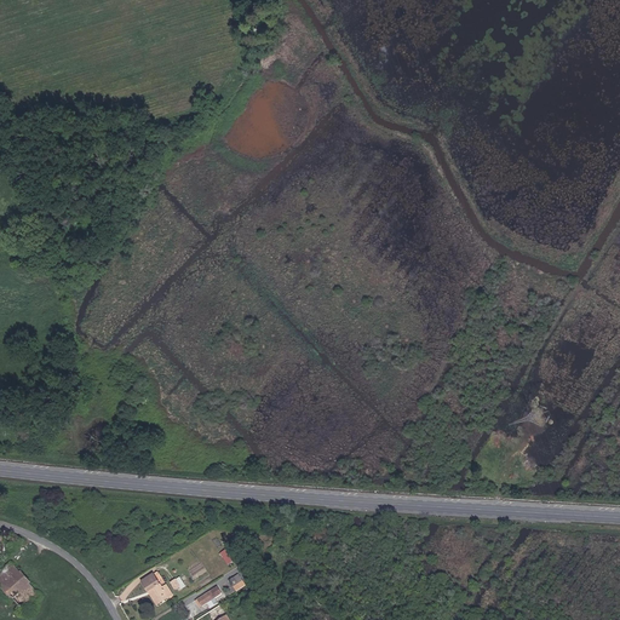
[(227,550),(222,552),(227,564),(231,562),(227,550)]
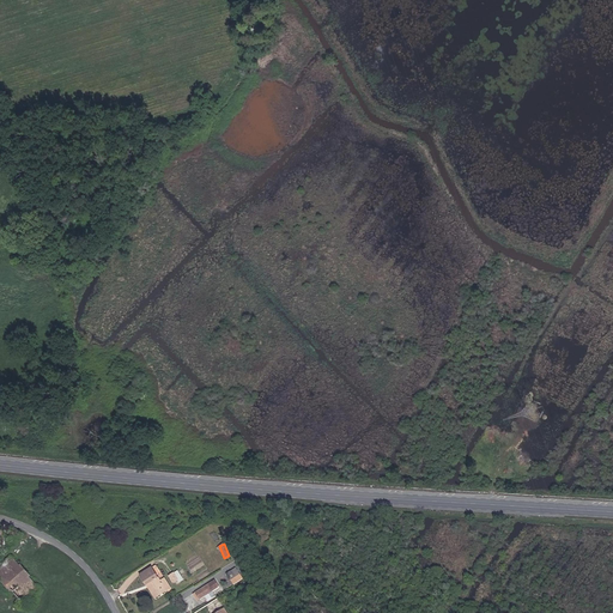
[(11,556),(0,564),(0,576),(4,581),(2,582),(13,594),(14,593),(23,604),(40,588),(31,578),(32,577),(22,565),(20,566),(11,556)]
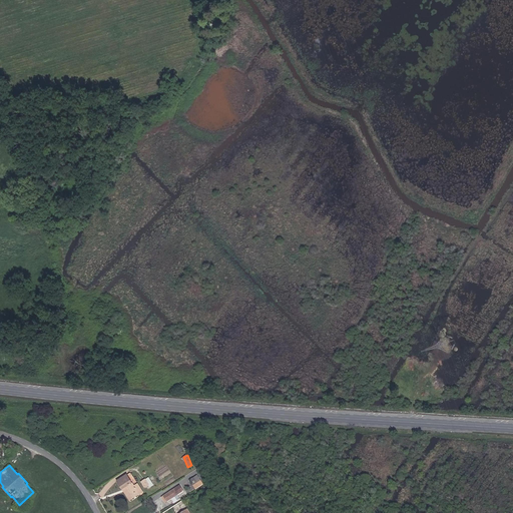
[(139,491),(141,494),(144,491),(139,483),(135,485),(128,474),(118,481),(123,488),(125,487),(131,496),(139,491)]
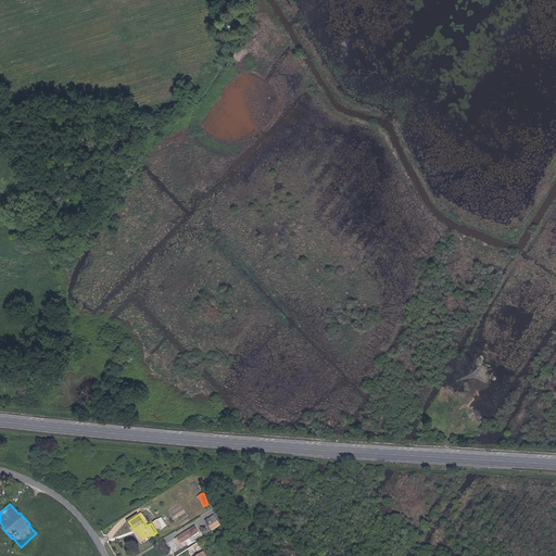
[(215,515),(206,520),(211,526),(219,520),(215,515)]
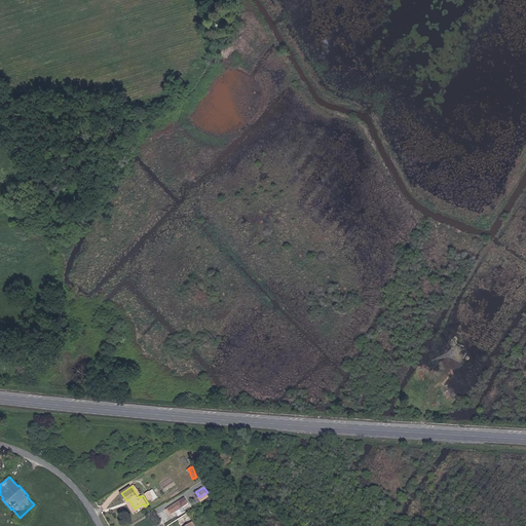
[(144,493),(149,500),(157,495),(153,488),(144,493)]
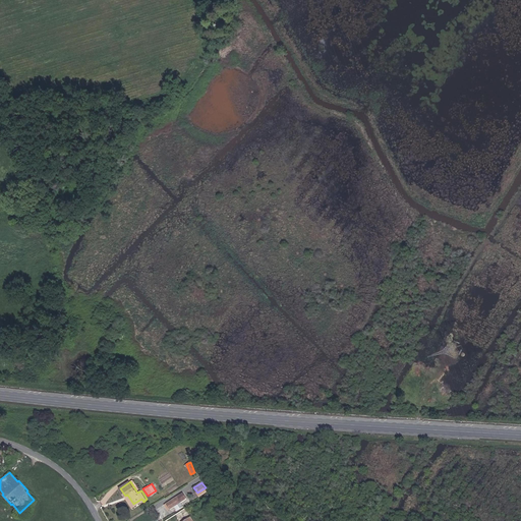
[(188,499),(184,493),(167,503),(171,509),(188,499)]
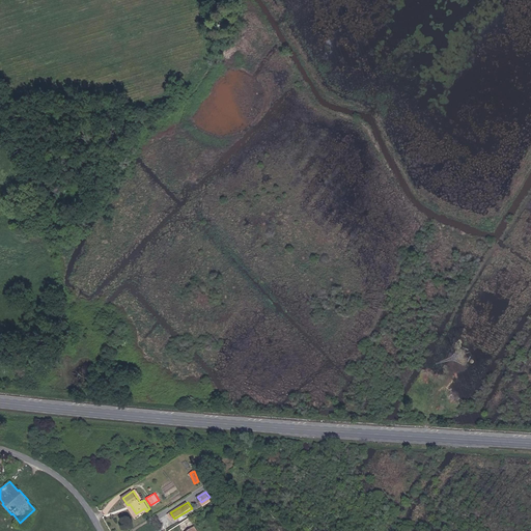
[(136,518),(146,511),(144,508),(136,513),(130,504),(128,505),(136,518)]
